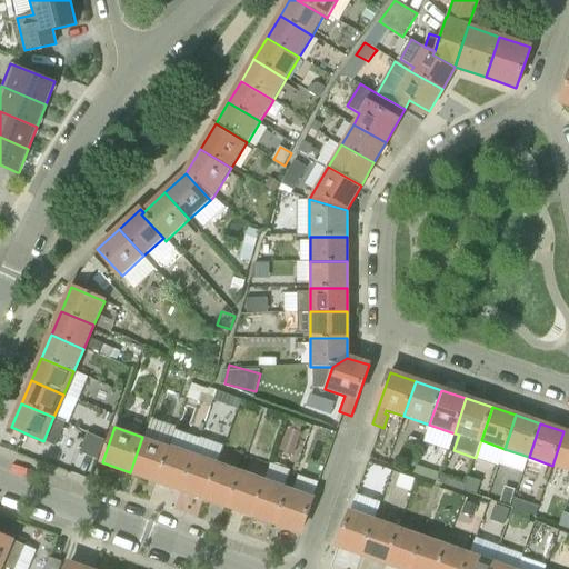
[(105,438),(88,430),(88,432),(80,450),(98,458),(106,438),(105,438)]
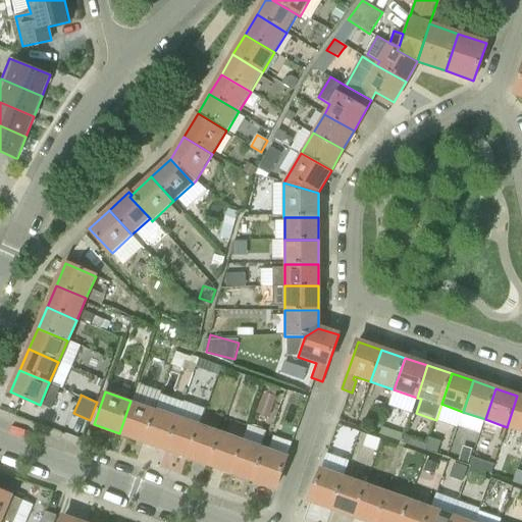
[(507,427),(521,431),(521,397),(517,396),(507,427)]
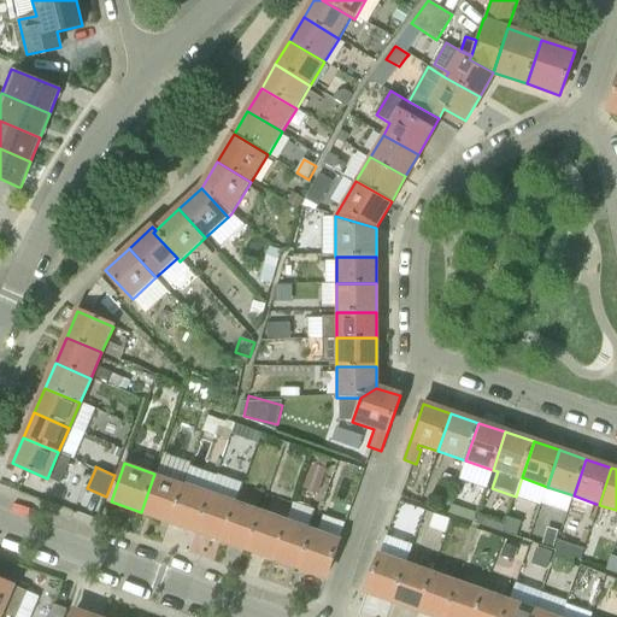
[(141,512),(169,521),(182,483),(154,474),(141,512)]
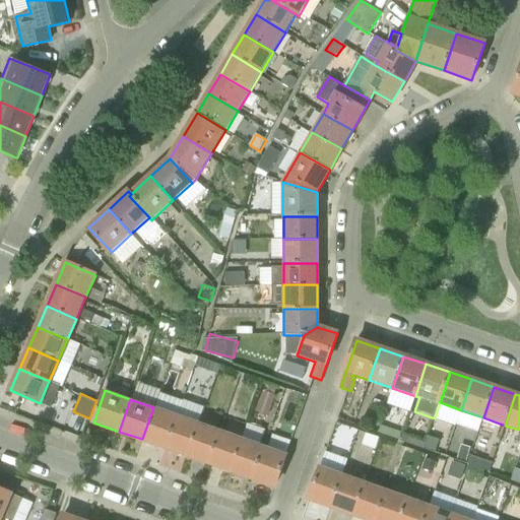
[(142,439),(166,448),(177,416),(155,409),(156,408),(153,407),(142,439)]
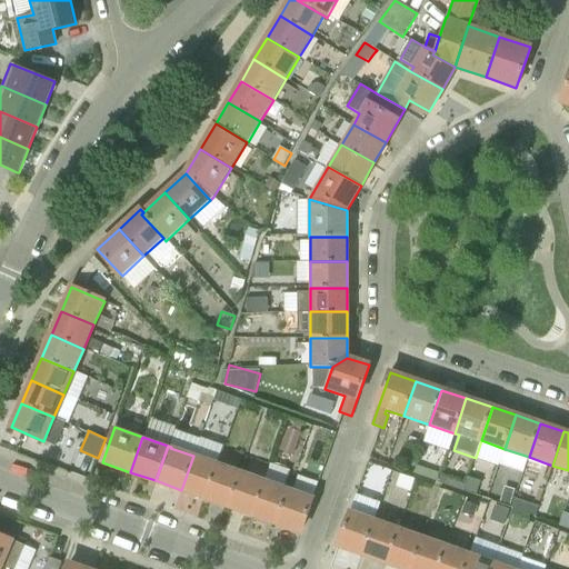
[(181,490),(206,499),(218,465),(193,456),(181,490)]
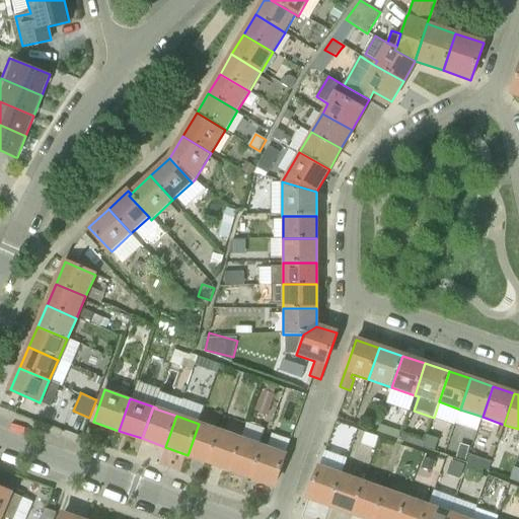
[(188,455),(209,462),(220,432),(199,424),(188,455)]
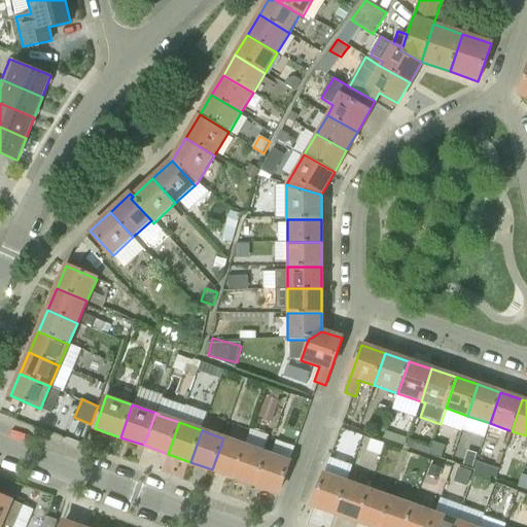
[(212,469),(234,478),(245,446),(223,438),(212,469)]
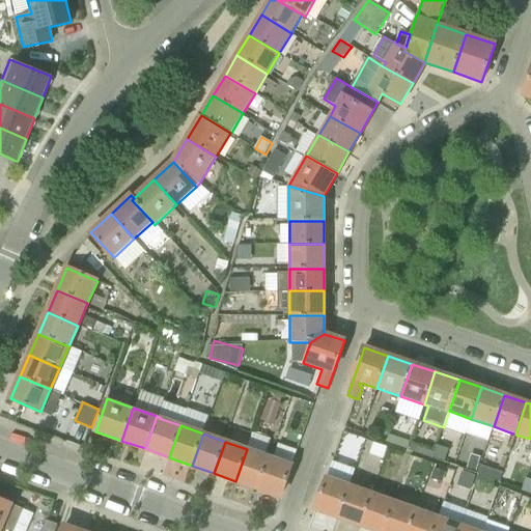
[(434,457),(445,462),(450,449),(438,445),(434,457)]
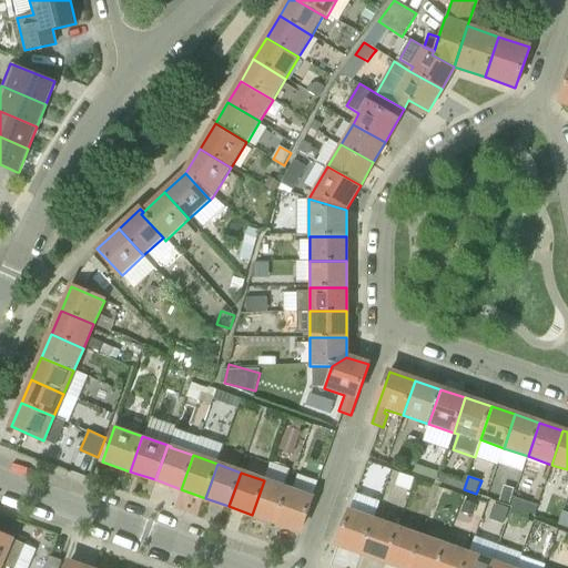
[(252,515),(276,523),(288,489),(264,480),(252,515)]
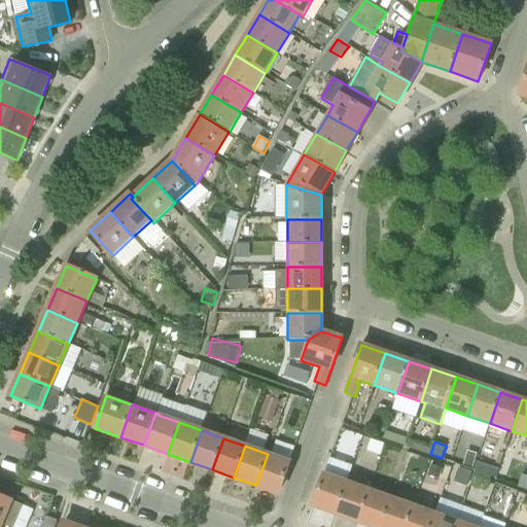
[(256,485),(278,493),(289,462),(268,454),(256,485)]
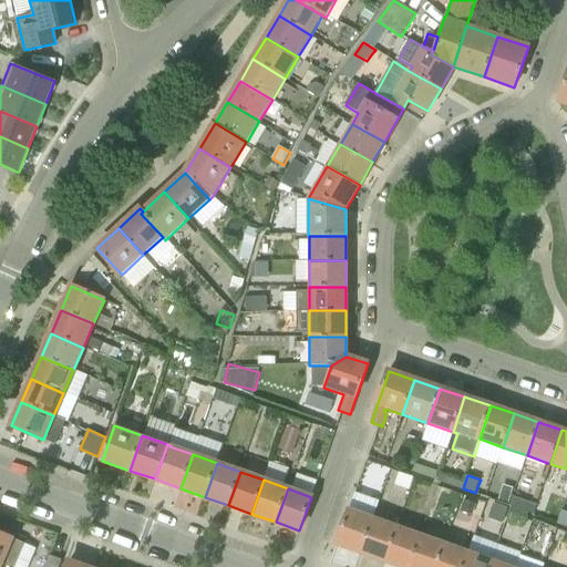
[(527,517),(529,512),(534,513),(537,504),(513,496),(511,505),(513,505),(511,512),(527,517)]
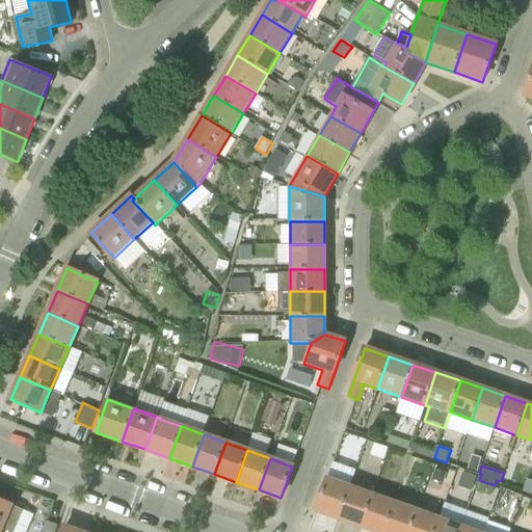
[(457,489),(471,494),(477,478),(463,473),(457,489)]
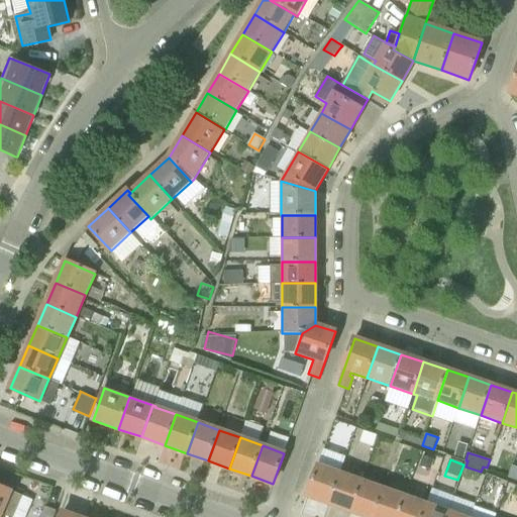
[(307,496),(329,504),(340,473),(318,466),(307,496)]
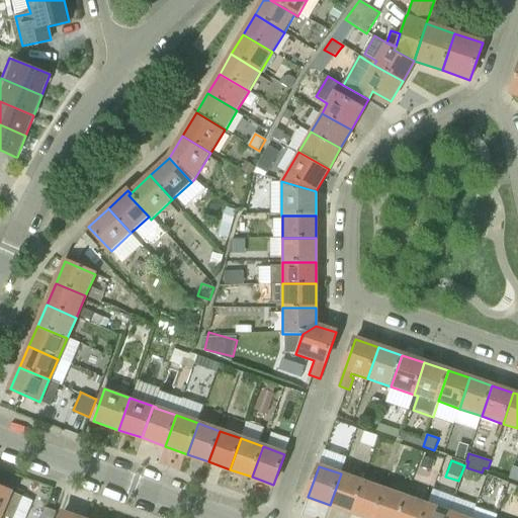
[(330,505),(352,512),(362,482),(341,473),(330,505)]
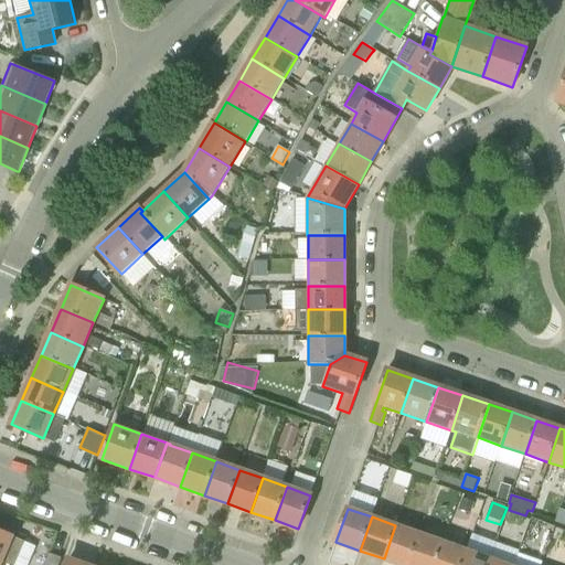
[(384,558),(401,564),(407,564),(418,533),(395,525),(384,558)]
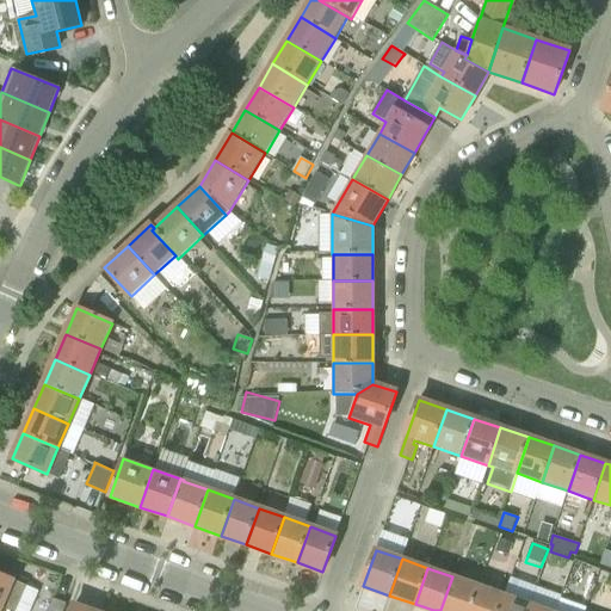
[(0,606),(2,608),(8,610),(16,610),(26,586),(0,574),(0,606)]
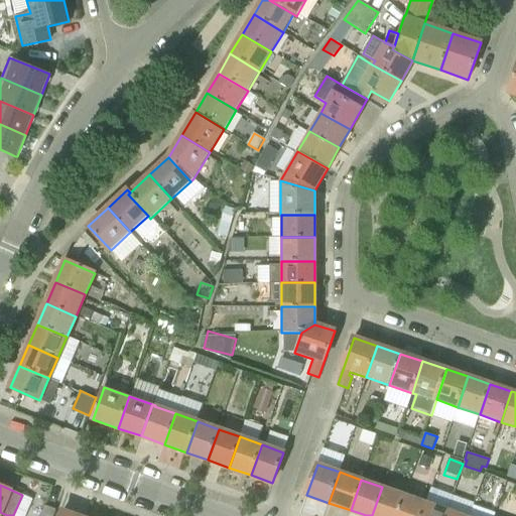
[(372,515),(396,515),(404,495),(382,487),(372,515)]
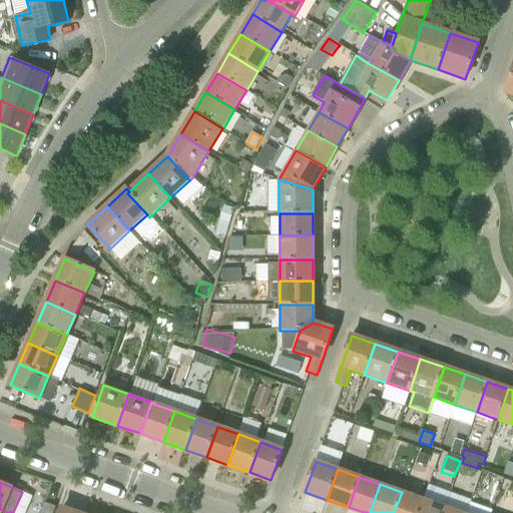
[(394,512),(418,512),(423,500),(402,492),(394,512)]
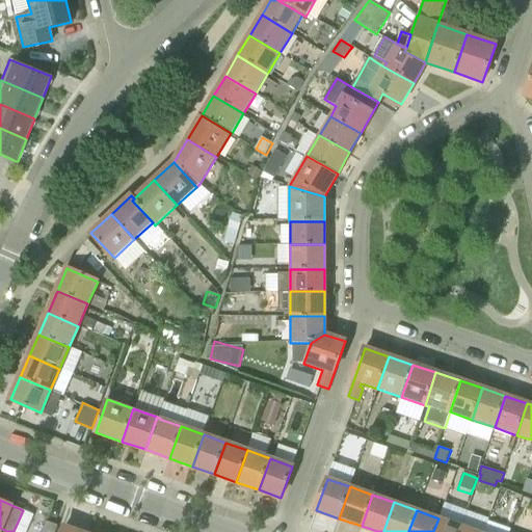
[(433,531),(459,531),(461,527),(439,519),(433,531)]
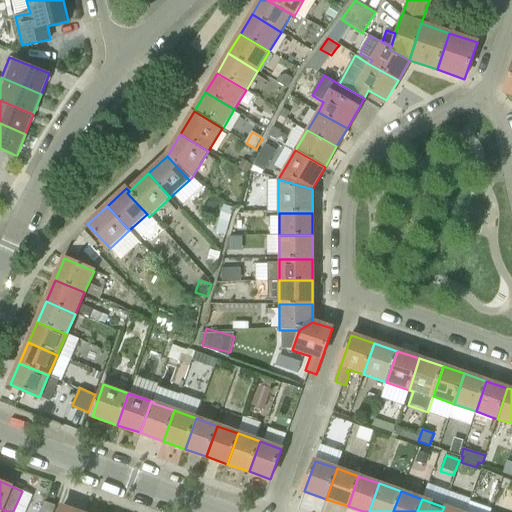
[(40,511),(53,511),(56,507),(44,503),(40,511)]
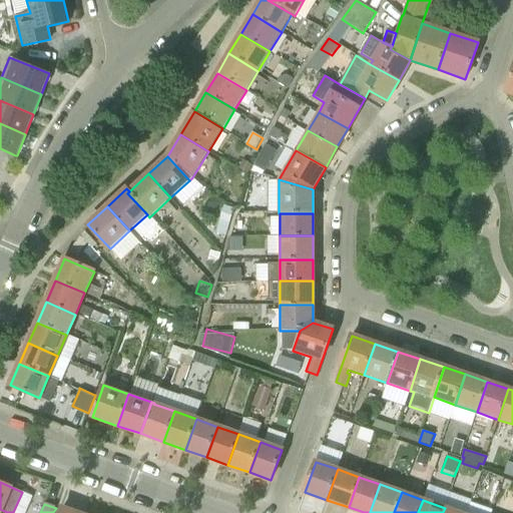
[(490,512),(492,510),(476,504),(473,512),(490,512)]
